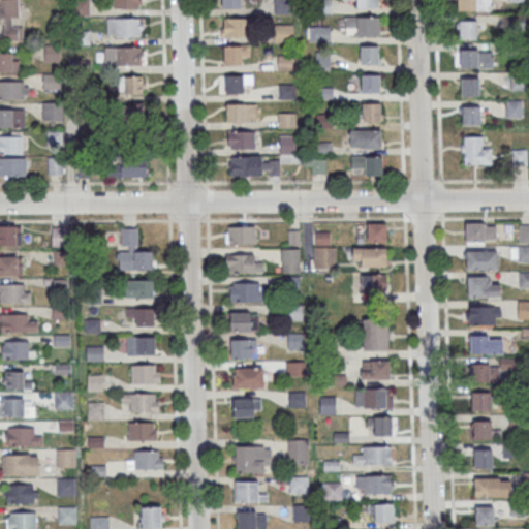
[(19,0),(0,0),(0,40),(19,40),(19,0)]
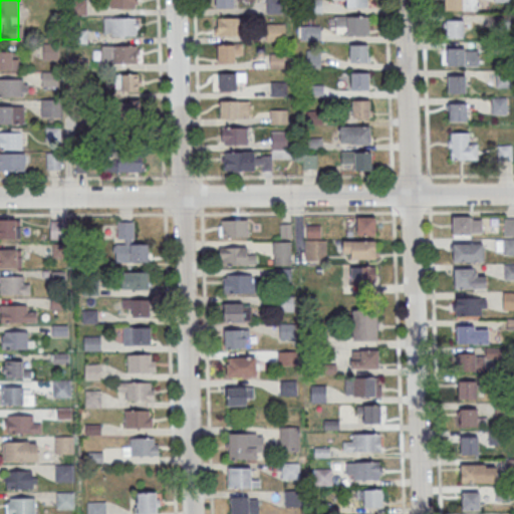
[(285,0),(266,0),(266,12),(285,12),(285,0)]
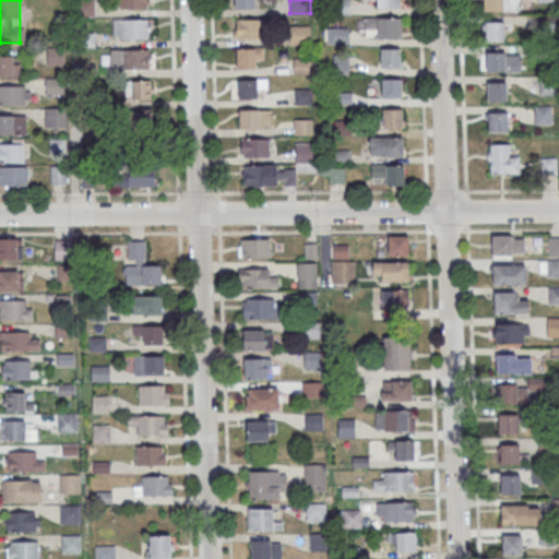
[(483,0),(484,11),(518,11),(518,0),(483,0)]
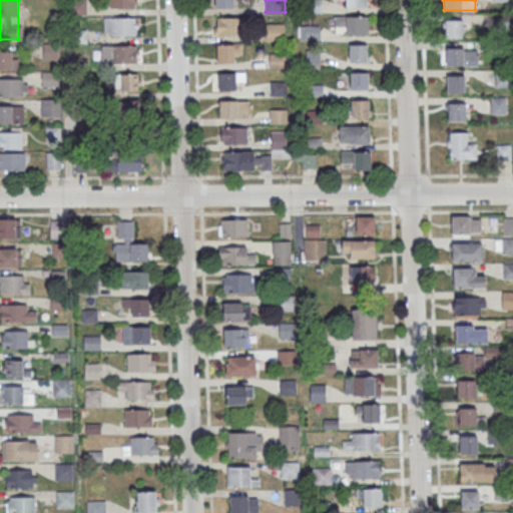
[(345,34),(368,34),(368,16),(335,16),(335,25),(345,25),(345,34)]
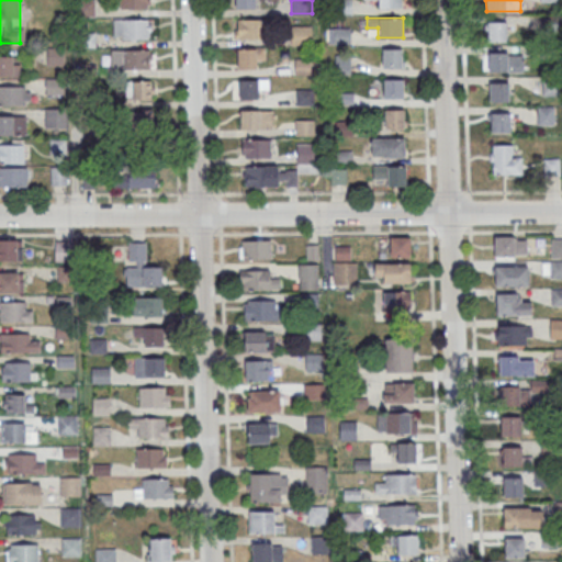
[(259,38),(258,19),(235,20),(235,38),(259,38)]
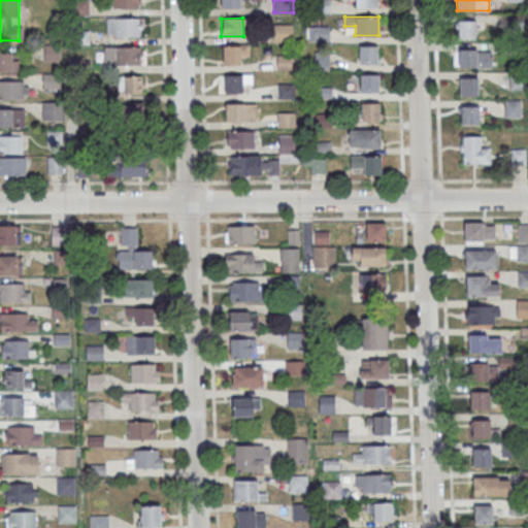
[(143,36),(143,19),(106,19),(106,36),(143,36)]
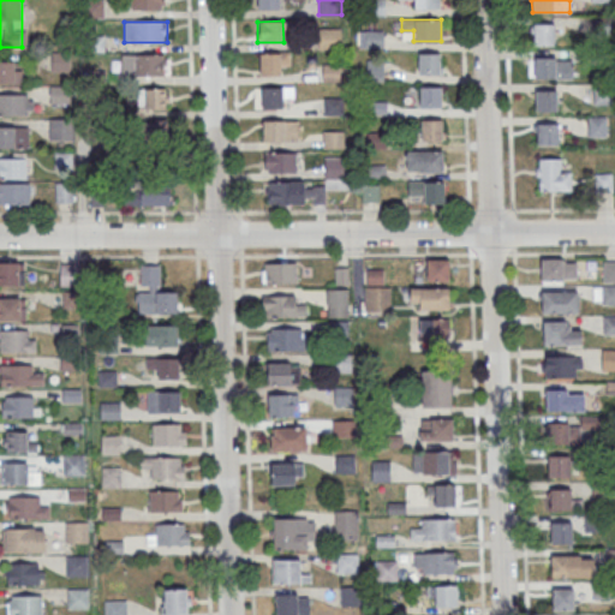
[(555,24),(532,24),(532,45),(555,45),(555,24)]
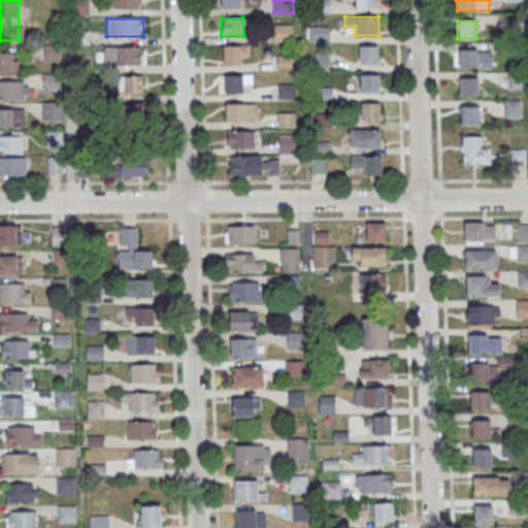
[(273,41),(292,41),(292,24),(273,24),(273,41)]
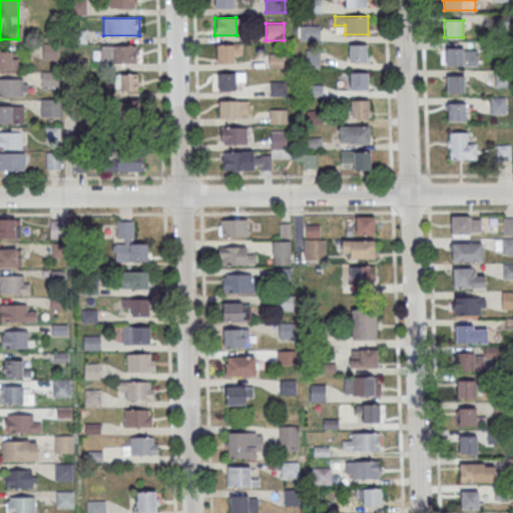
[(305,40),(320,40),(320,25),(305,25),(305,40)]
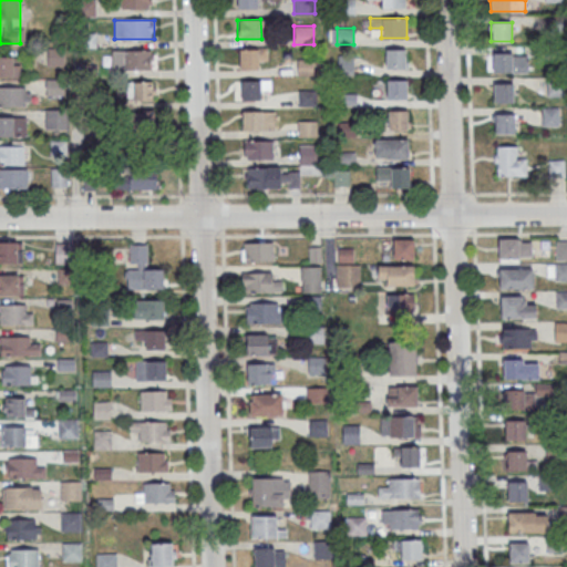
[(259,61),(267,61),(267,48),(239,48),(239,70),(259,70),(259,61)]
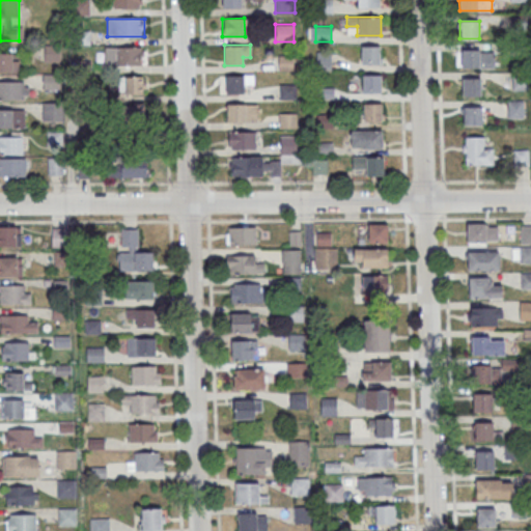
[(381,45),(361,45),(361,63),(381,63),(381,45)]
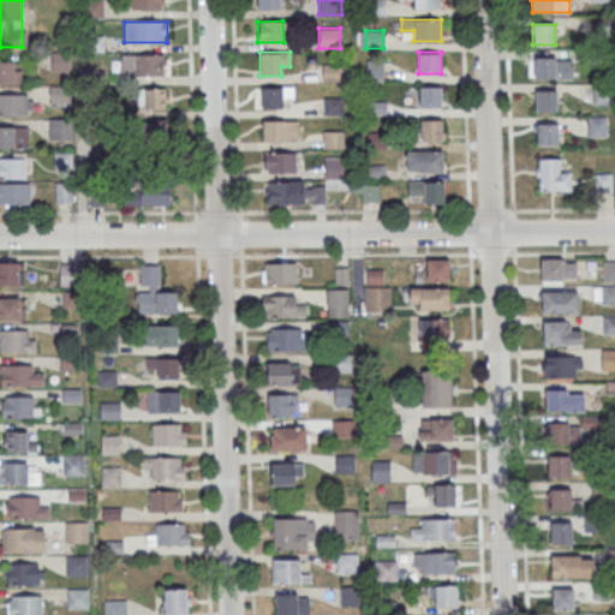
[(121,54),(121,76),(167,76),(167,54),(121,54)]
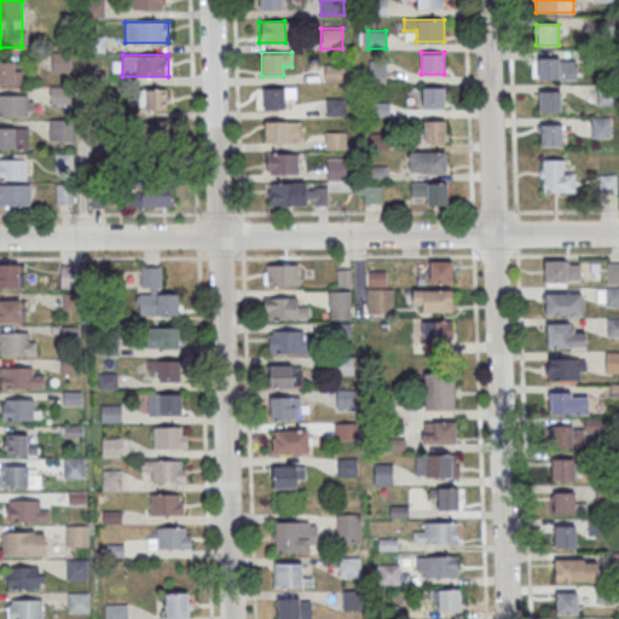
[(577,79),(577,58),(538,57),(538,79),(577,79)]
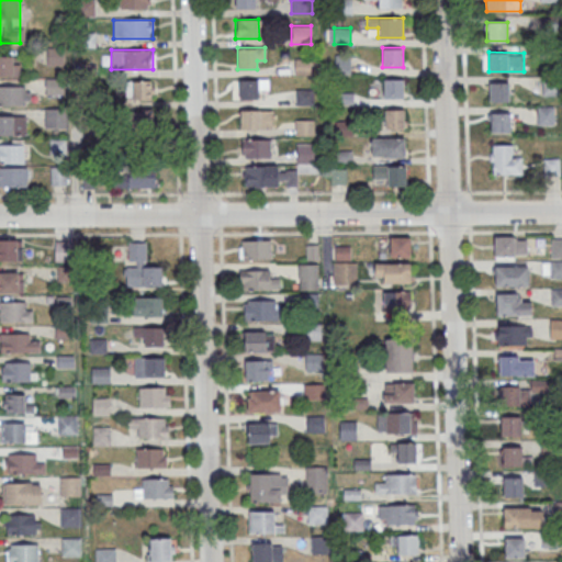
[(0,75),(18,76),(18,56),(0,56),(0,75)]
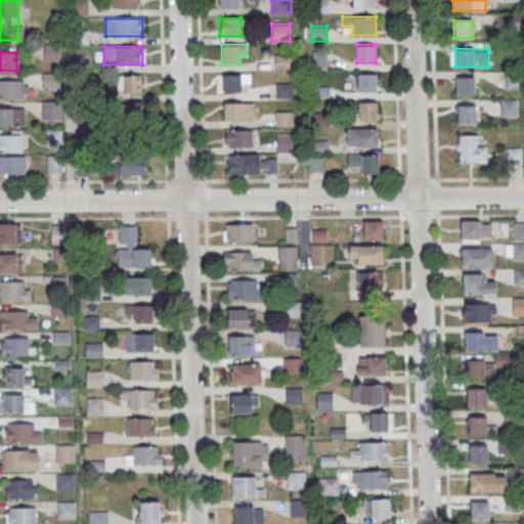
[(326,52),(312,52),(312,69),(326,69),(326,52)]
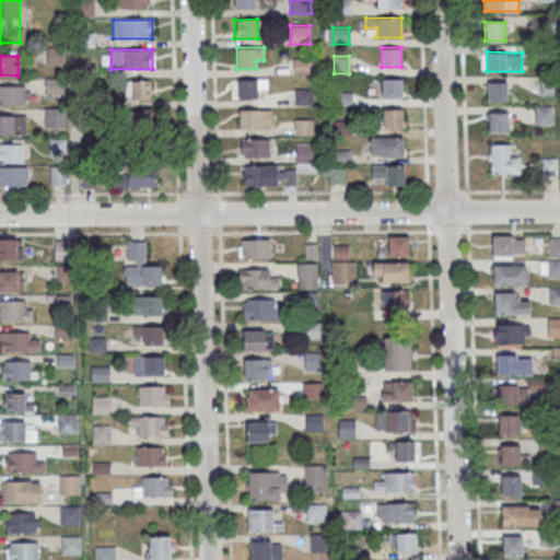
[(539,95),(559,95),(559,77),(539,77),(539,95)]
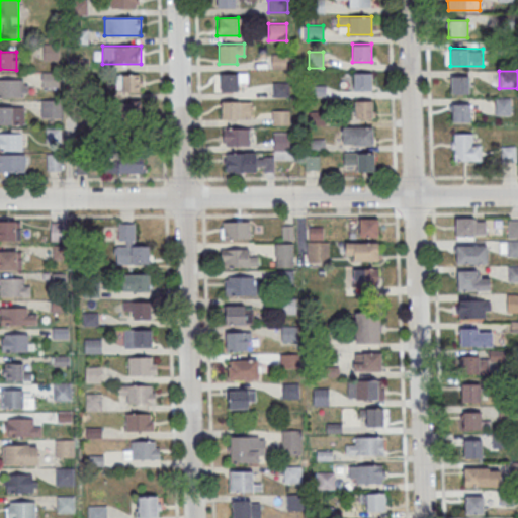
[(354,90),(371,90),(371,72),(354,72),(354,90)]
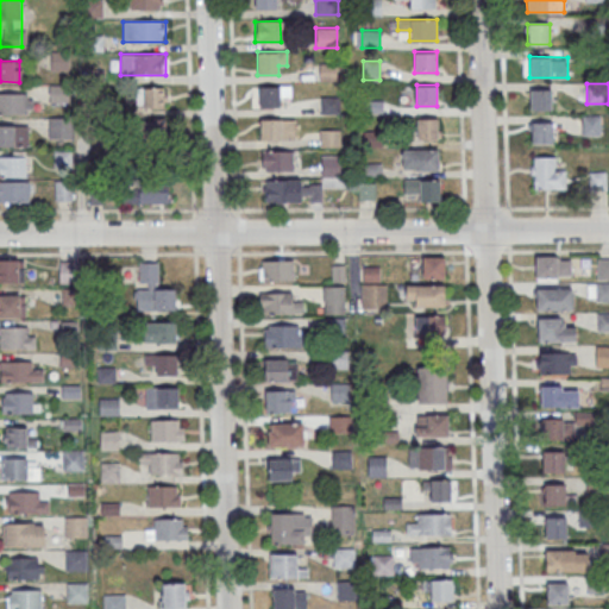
[(69,86),(50,86),(50,101),(69,101),(69,86)]
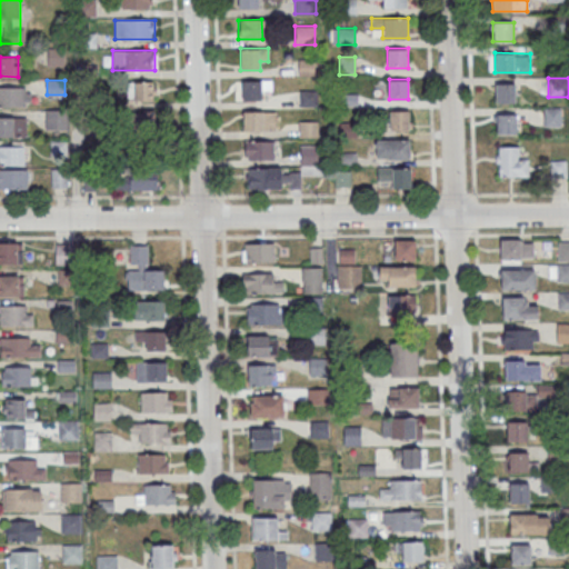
[(271,80),(241,80),(241,100),(262,100),(262,91),(271,91),(271,80)]
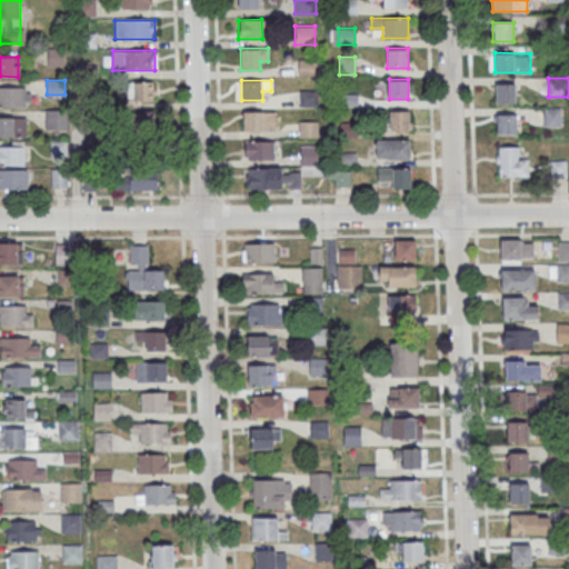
[(156,81),(132,81),(132,100),(156,100),(156,81)]
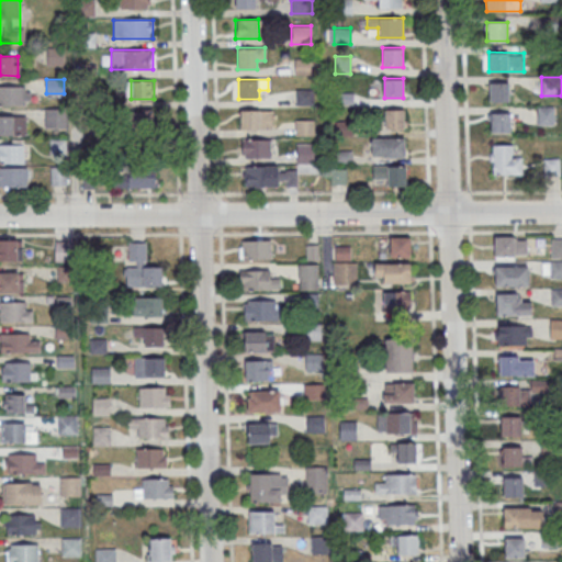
[(490,102),(509,102),(509,82),(490,82),(490,102)]
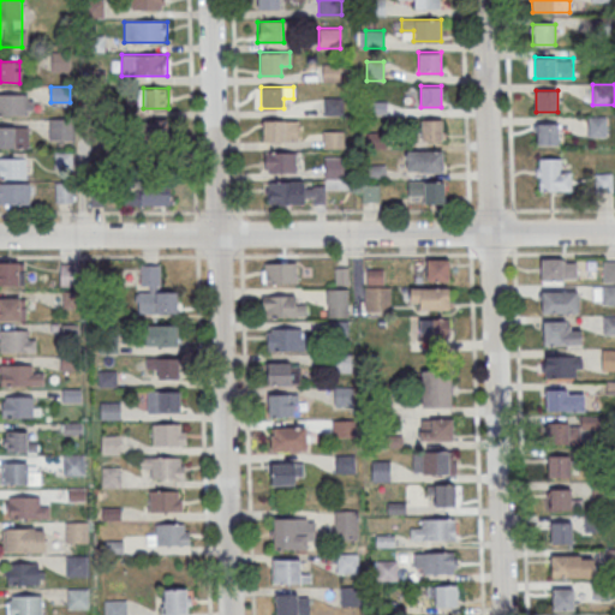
[(0,114),(31,114),(31,94),(0,94),(0,114)]
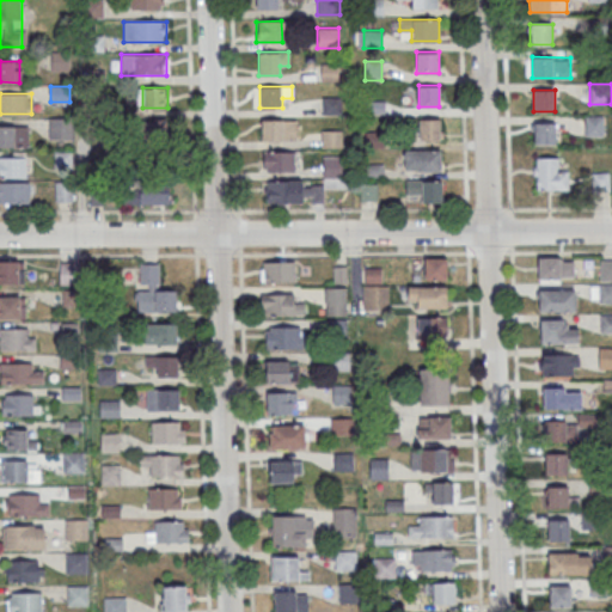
[(604,135),(603,116),(585,116),(585,135),(604,135)]
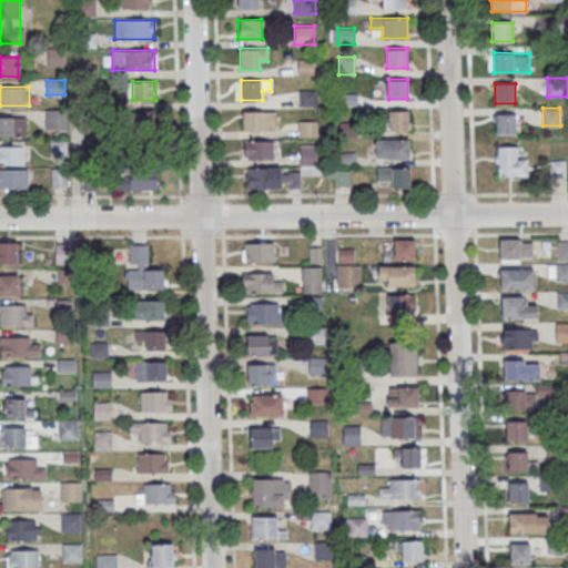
[(46,129),(68,129),(68,109),(46,109),(46,129)]
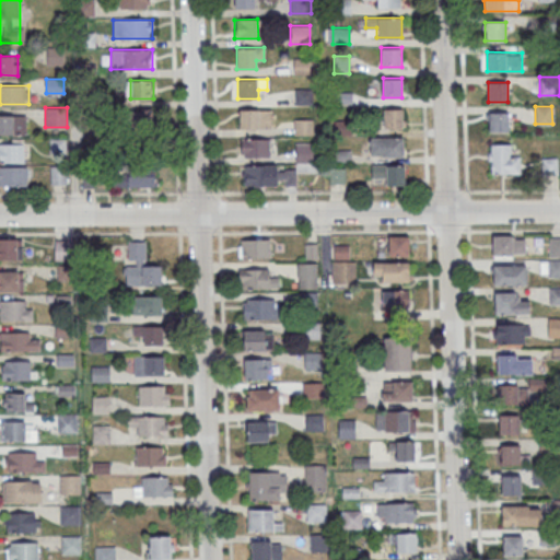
[(383,128),(404,128),(404,108),(383,108),(383,128)]
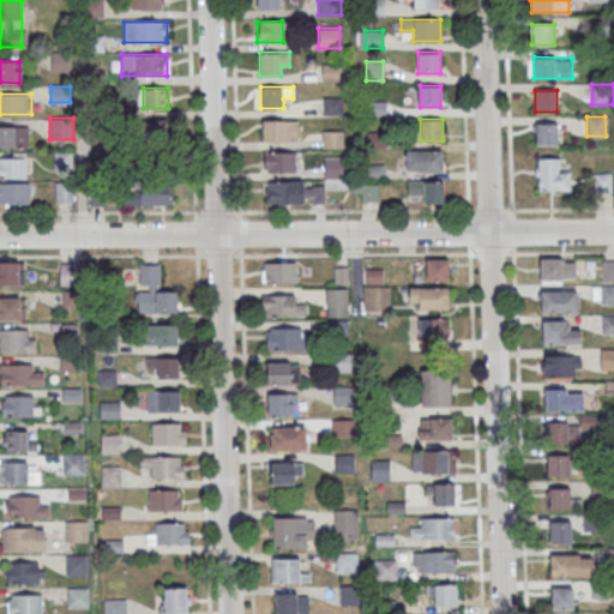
[(298,120),(262,120),(262,142),(298,142),(298,120)]
